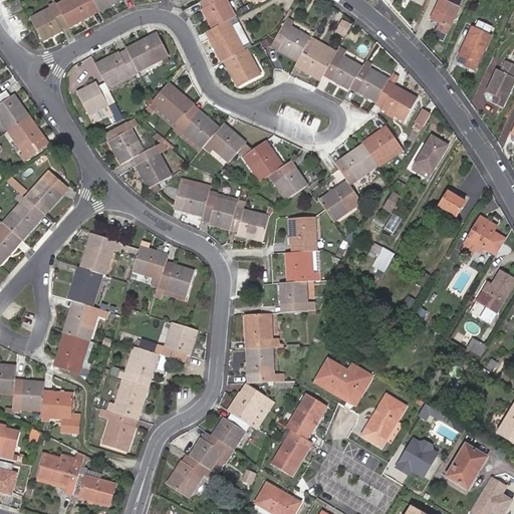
[(92,0),(65,0),(56,5),(66,24),(68,28),(91,16),(89,12),(96,8),(92,0)]
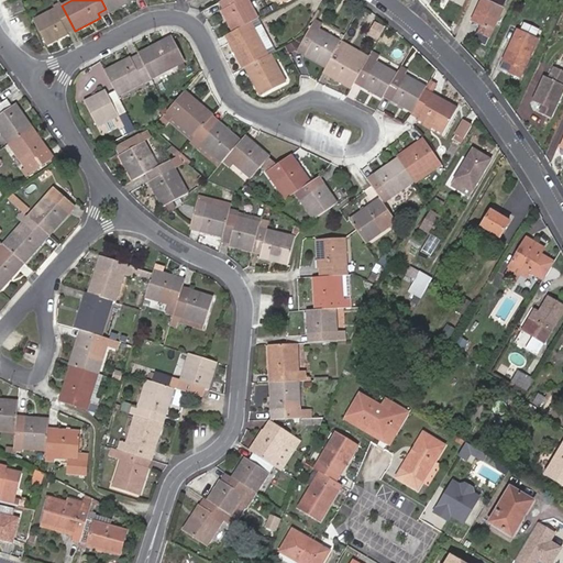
[(101,0),(106,9),(109,13),(133,0),(101,0)]
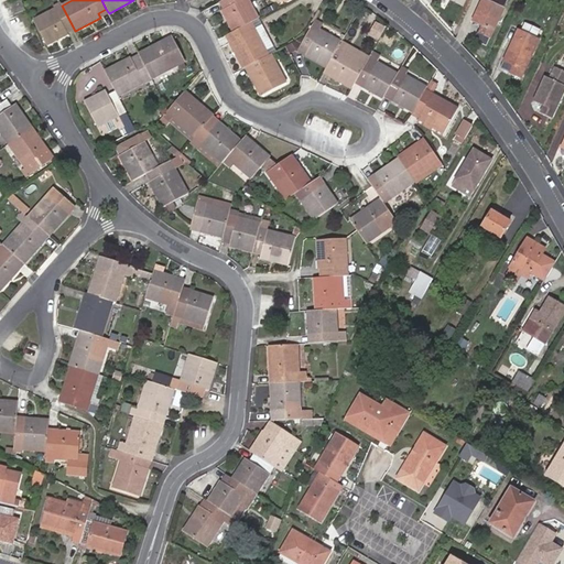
[(224,0),(221,1),(226,9),(223,11),(234,32),(251,23),(259,19),(248,0),(224,0)]
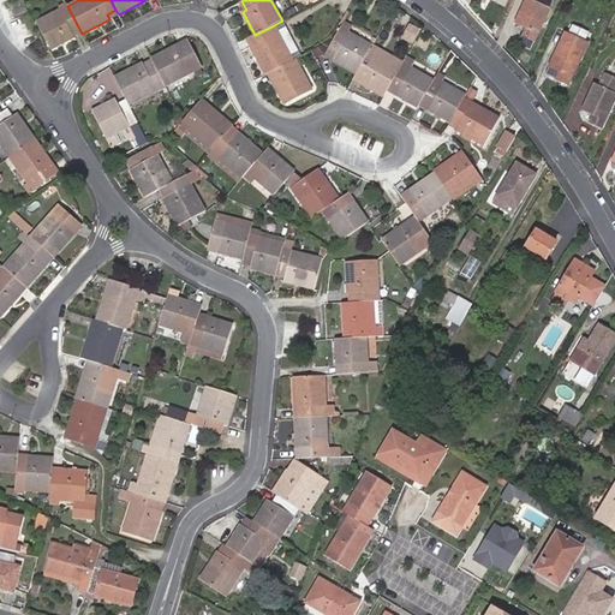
[(535,41),(554,0),(532,0),(531,0),(526,0),(517,23),(519,25),(517,31),(535,41)]
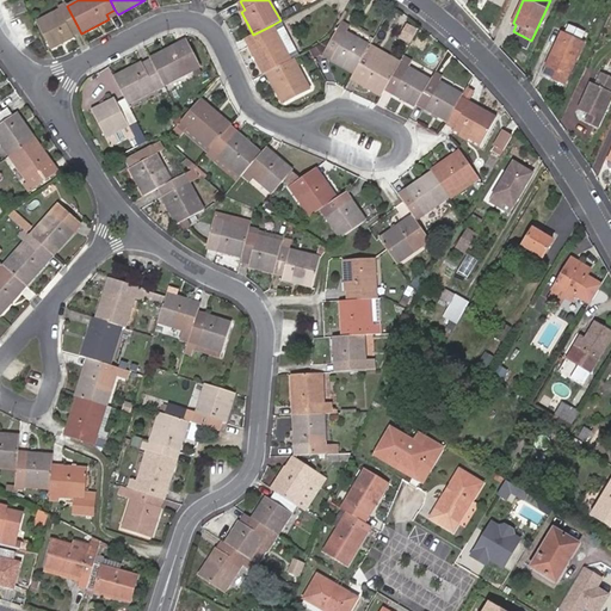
[(12,5),(17,16),(26,12),(22,1),(12,5)]
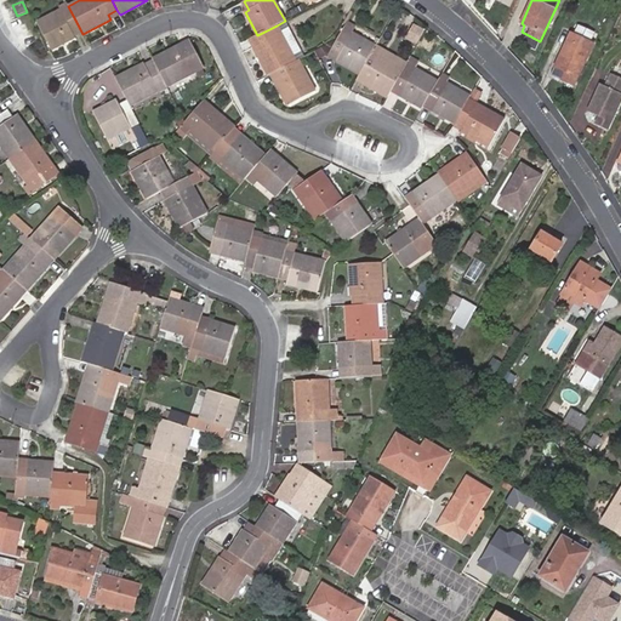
[(80,29),(68,6),(67,3),(58,6),(61,11),(36,23),(51,51),(74,39),(72,34),(80,29)]
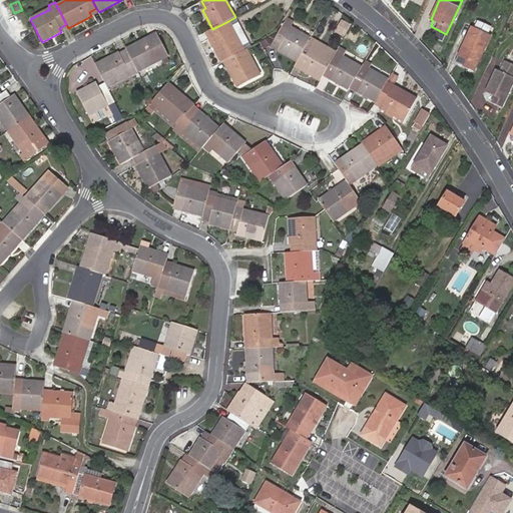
[(251,48),(235,17),(228,21),(244,51),(246,50),(251,48)]
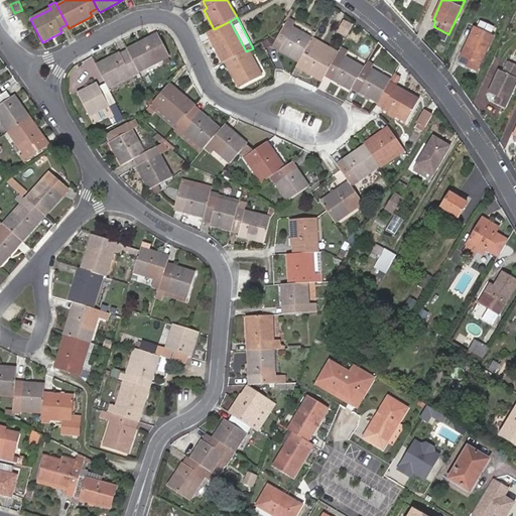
[(286,24),(293,28),(295,22),(289,19),(286,24)]
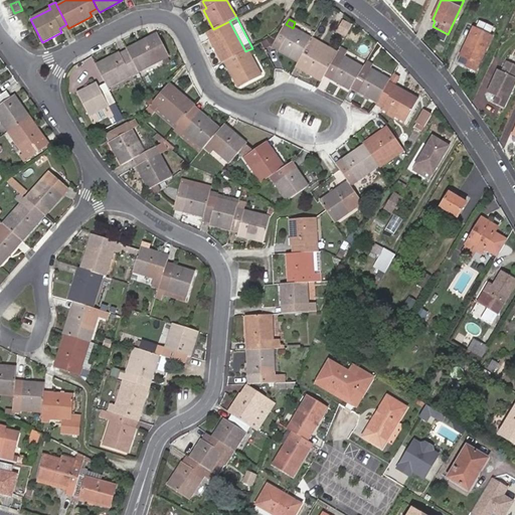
[(228,60),(245,51),(229,21),(213,29),(210,31),(213,37),(210,39),(222,63),(224,62),(228,60)]
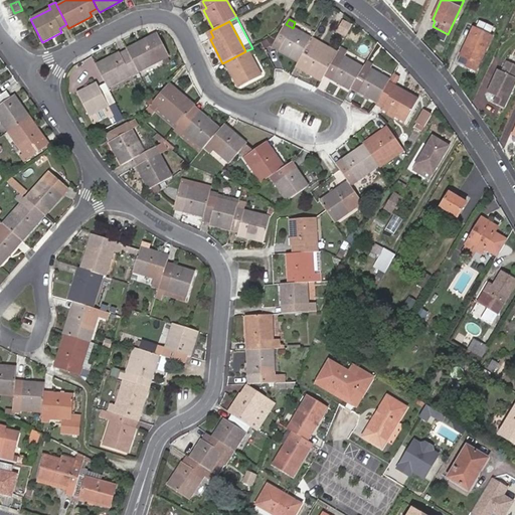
[(350,24),(346,21),(340,30),(344,33),(350,24)]
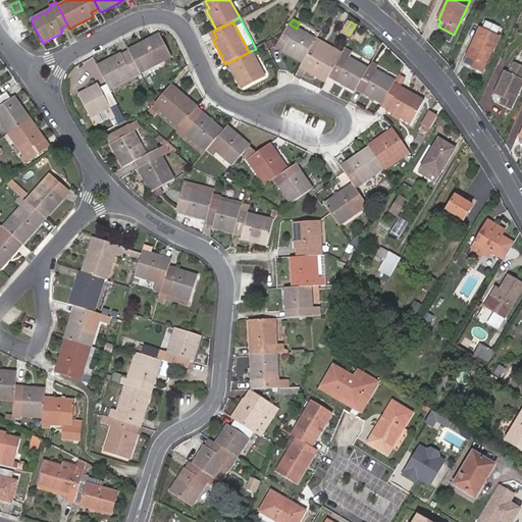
[(482,30),(480,29),(471,48),(472,49),(469,57),(476,60),(473,67),(482,71),(499,37),(496,36),(499,29),(485,22),(482,30)]
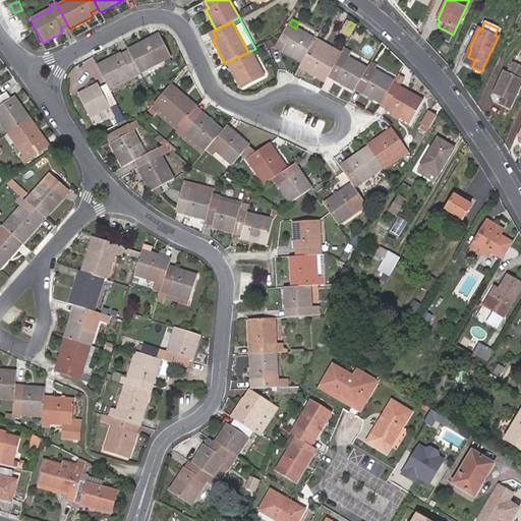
[(312,44),(315,39),(296,29),(289,24),(284,34),(279,43),(285,47),(283,51),(302,62),(312,44)]
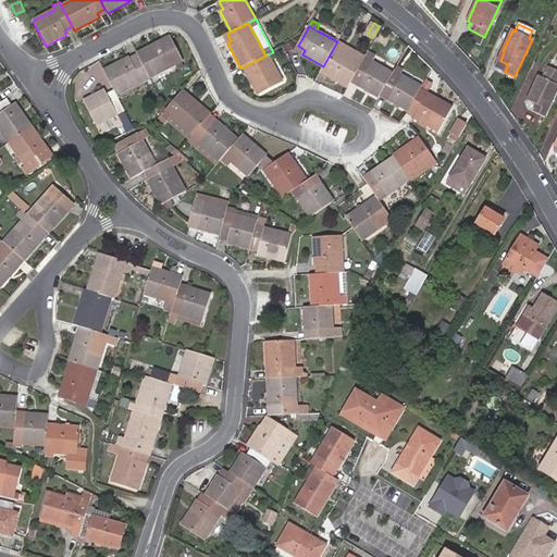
[(138,58),(150,79),(183,62),(172,41),(164,45),(162,40),(136,53),(138,58)]
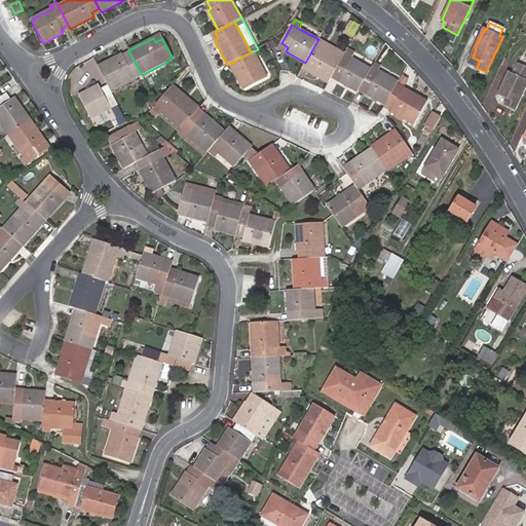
[(344,54),(318,39),(315,44),(342,59),(344,54)]
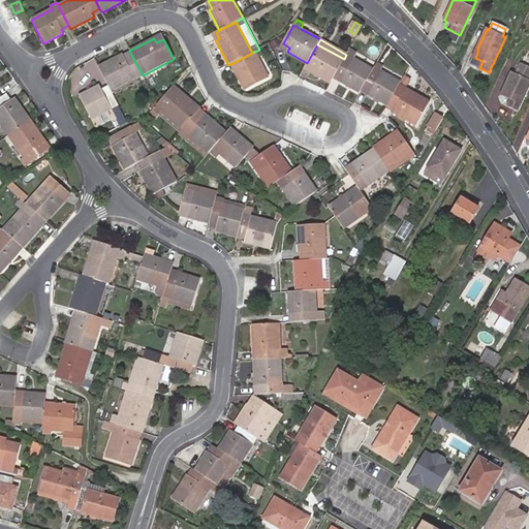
[(278,48),(274,41),(269,44),(272,51),(278,48)]
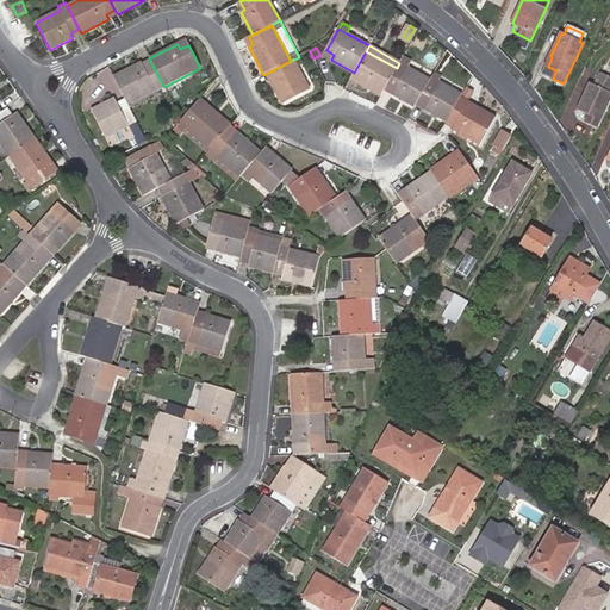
[(387,86),(397,68),(366,51),(354,73),(362,78),(359,83),(381,97),(385,89),(387,86)]
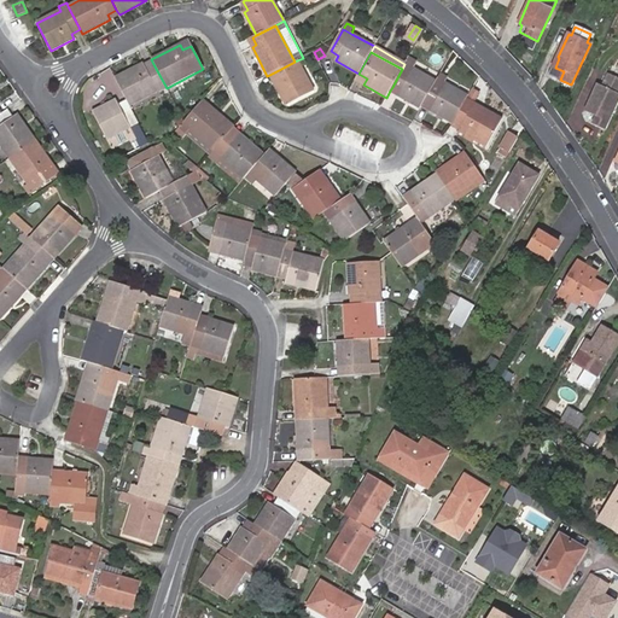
[(418,62),(408,58),(404,64),(414,69),(418,62)]
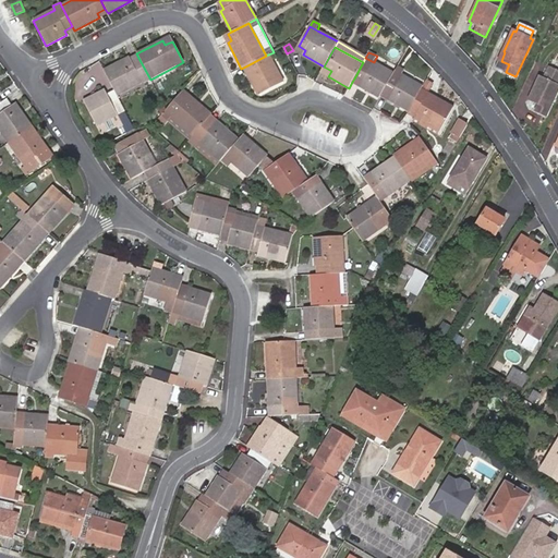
[(268,55),(266,56),(247,65),(251,72),(246,74),(258,96),(283,83),(268,55)]
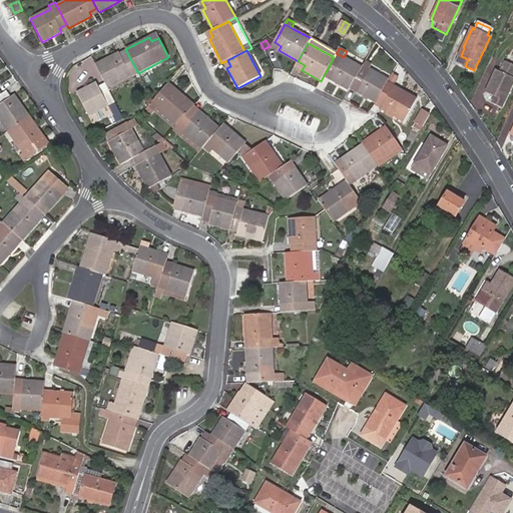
[(95,65),(105,83),(107,88),(138,73),(127,53),(121,56),(119,53),(95,65)]
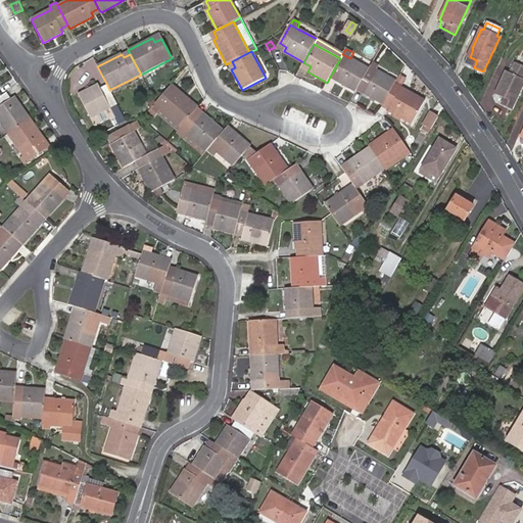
[(337,81),(355,92),(357,90),(359,87),(369,68),(350,58),(342,54),(340,58),(332,74),(339,78),(337,81)]
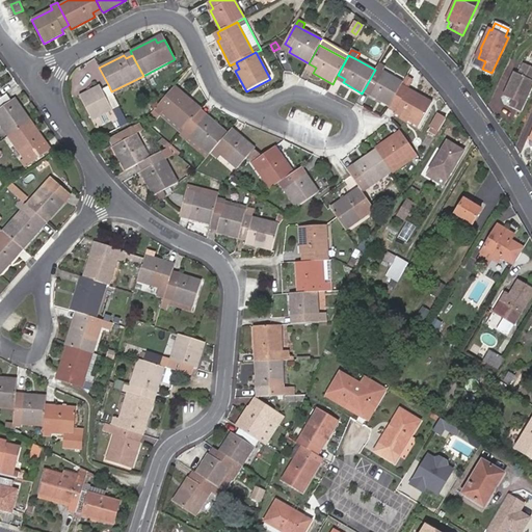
[(306,69),(313,73),(316,68),(309,63),(306,69)]
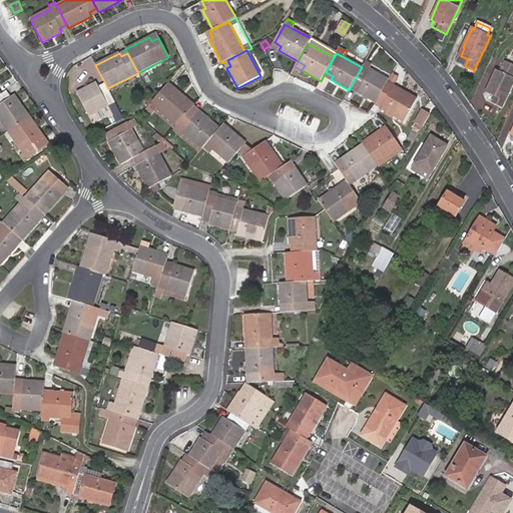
[(372,65),(365,61),(363,66),(370,69),(372,65)]
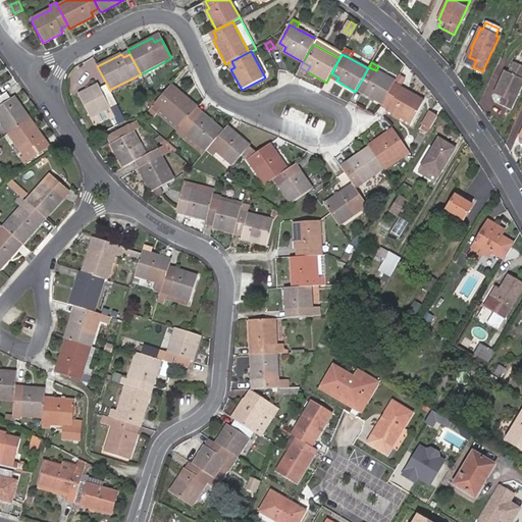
[(521,75),(521,67),(513,63),(508,73),(505,71),(494,93),(505,98),(502,104),(511,108),(521,84),(521,80),(520,80),(521,75)]
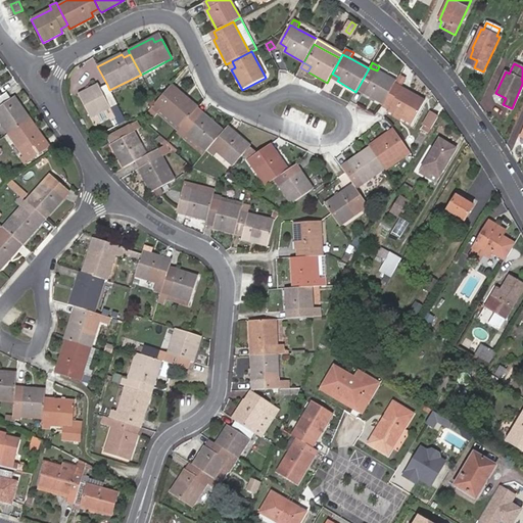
[(370,67),(369,68),(359,87),(367,91),(365,95),(383,105),(385,103),(395,85),(396,83),(377,70),(370,67)]
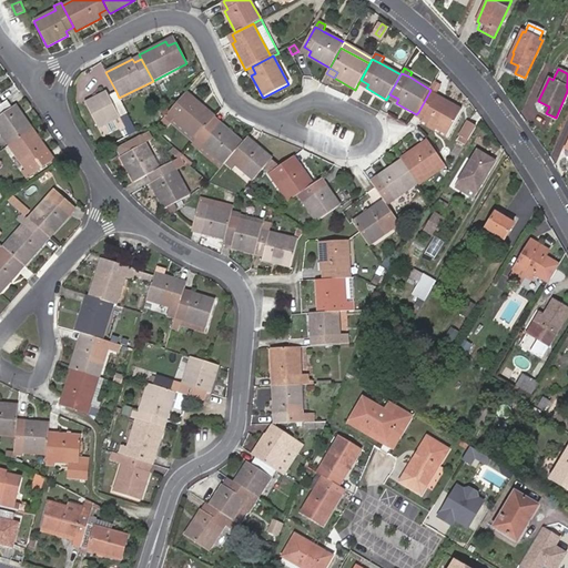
[(442,87),(435,82),(430,90),(429,92),(436,95),(442,87)]
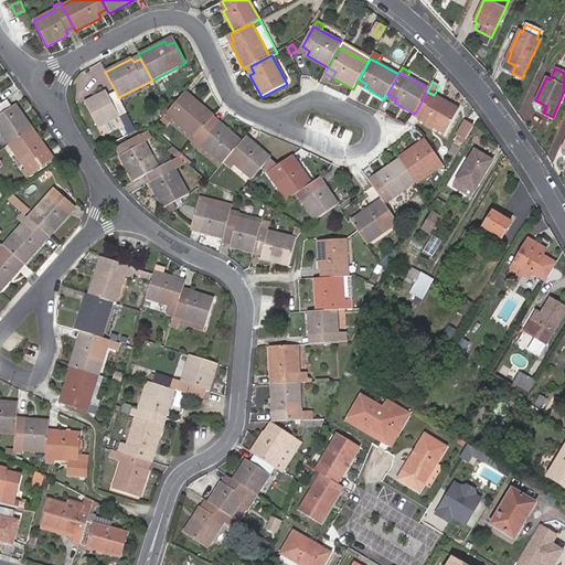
[(106,91),(84,102),(98,128),(127,114),(118,97),(116,92),(108,96),(106,91)]
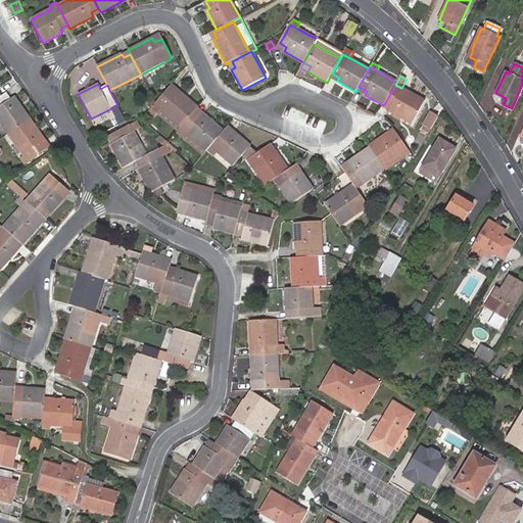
[(178,90),(173,85),(170,89),(176,94),(178,90)]
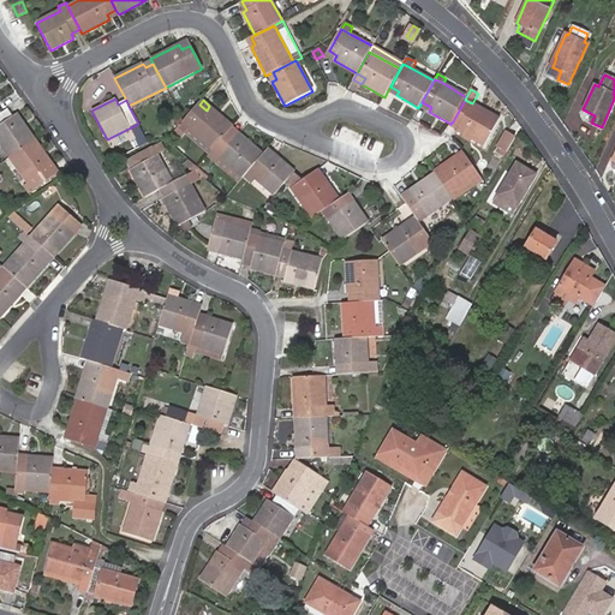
[(472,103),(465,100),(453,121),(460,126),(458,132),(484,147),(500,119),(472,103)]
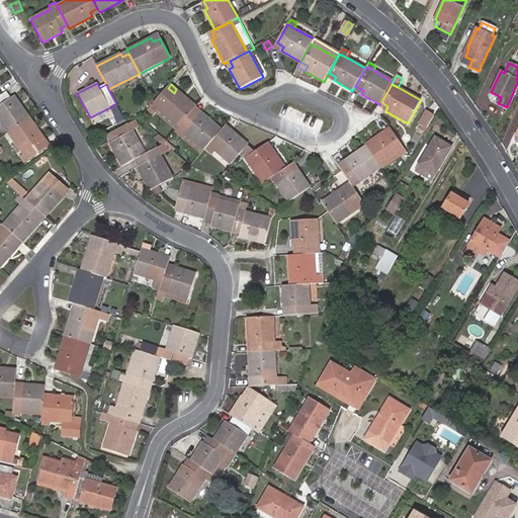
[(174,93),(168,88),(155,102),(153,105),(178,127),(179,126),(192,111),(195,107),(196,106),(176,89),(174,93)]
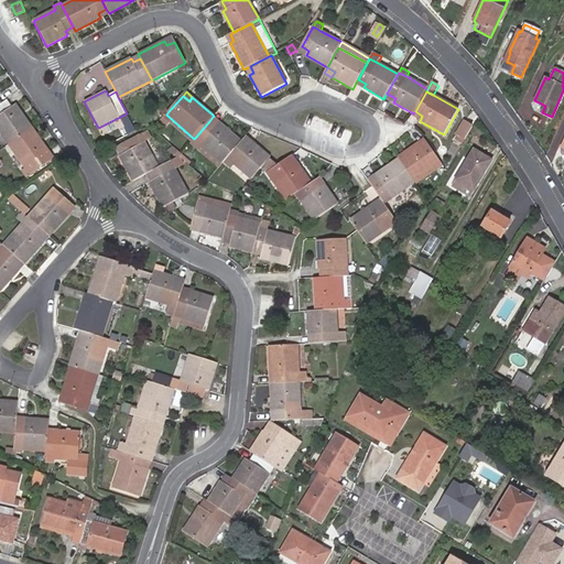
[(0,105),(0,131),(9,144),(32,128),(15,105),(12,107),(8,100),(0,106),(0,105)]
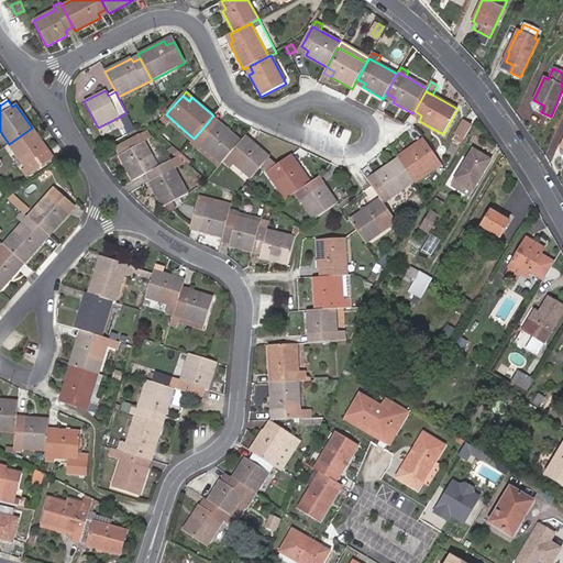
[(168,111),(165,106),(159,110),(158,111),(164,117),(166,114),(168,111)]
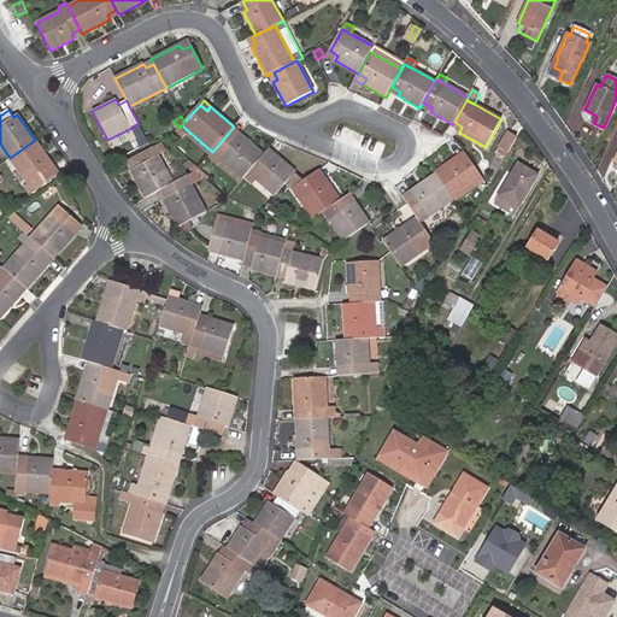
[(180,128),(178,129),(209,156),(212,152),(182,125),(180,128)]
